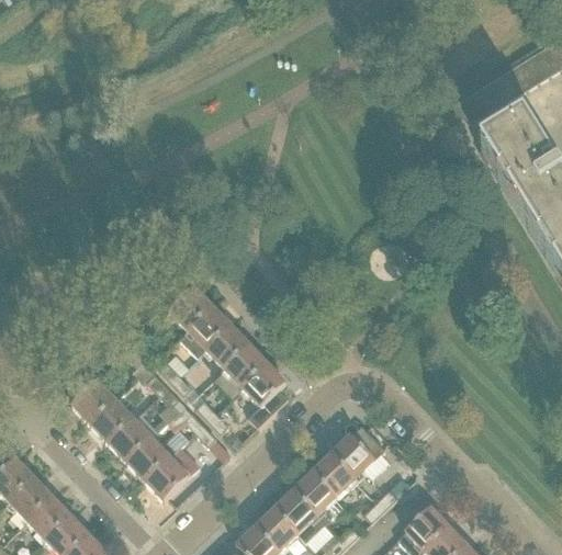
[(550,75),(561,68),(561,66),(561,36),(537,53),(550,75)]
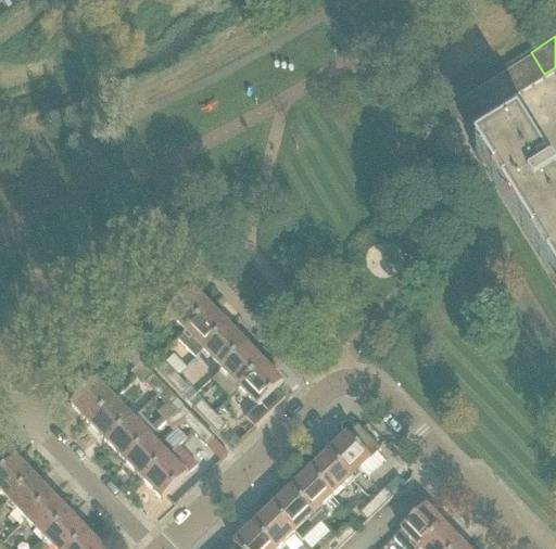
[(533,81),(544,74),(531,52),(520,59),(533,81)]
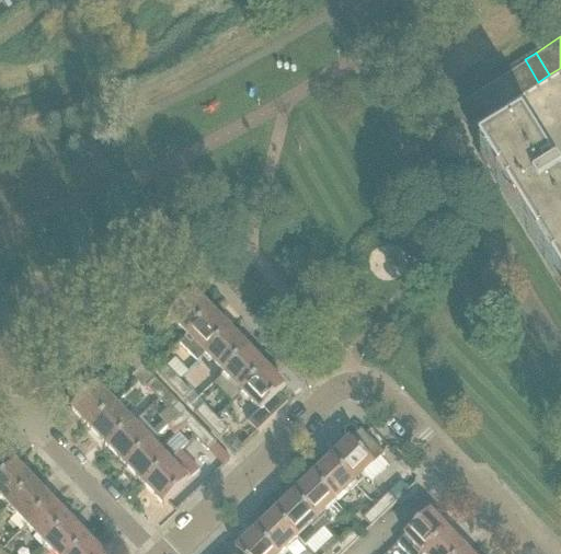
[(527,89),(538,82),(525,59),(513,67),(527,89)]
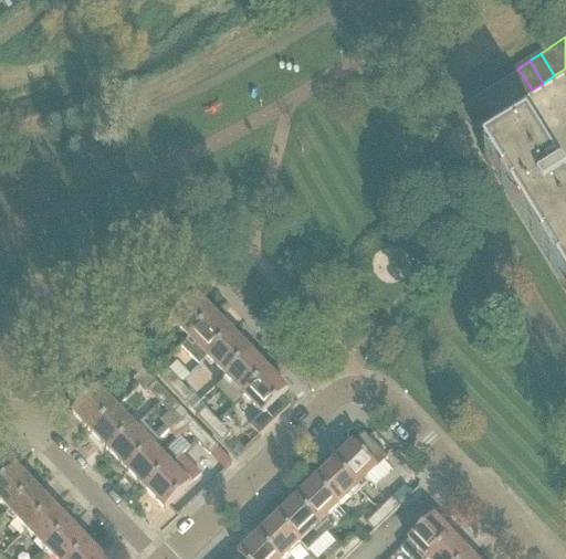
[(520,96),(532,90),(517,67),(506,74),(520,96)]
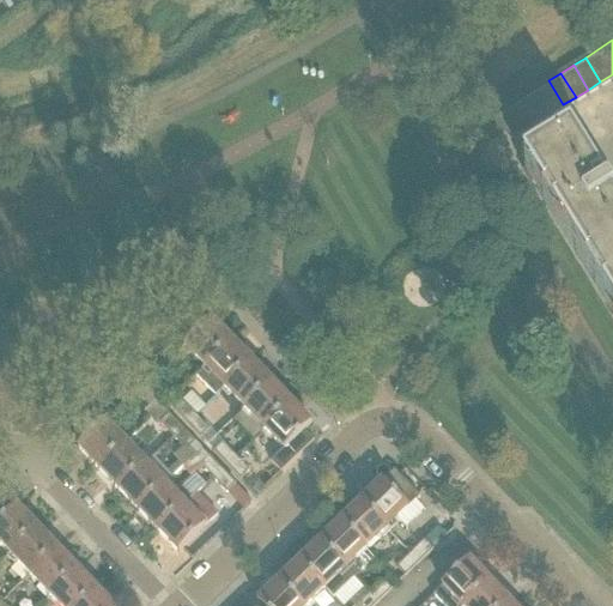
[(551,113),(563,104),(548,80),(536,88),(551,113)]
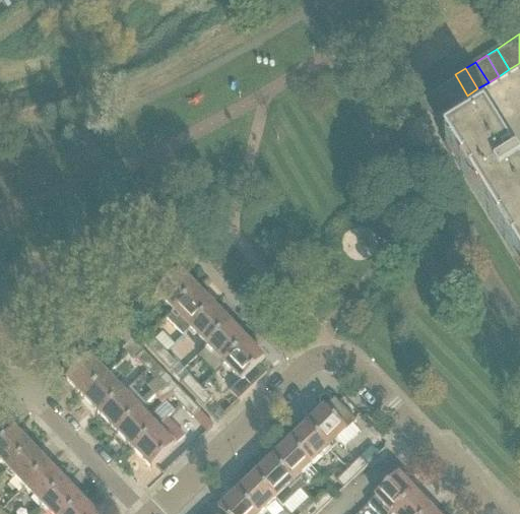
[(457,102),(467,95),(455,74),(444,81),(457,102)]
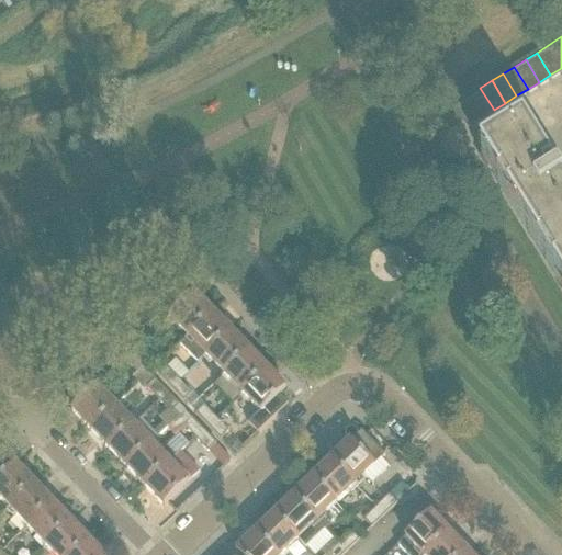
[(483,116),(494,110),(480,88),(469,94),(483,116)]
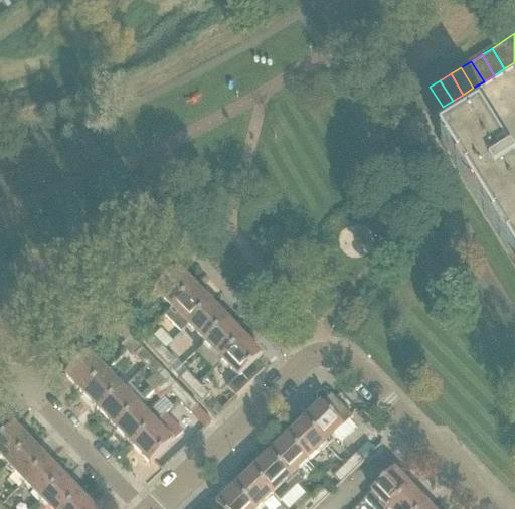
[(443,107),(430,87),(419,94),(432,114),(443,107)]
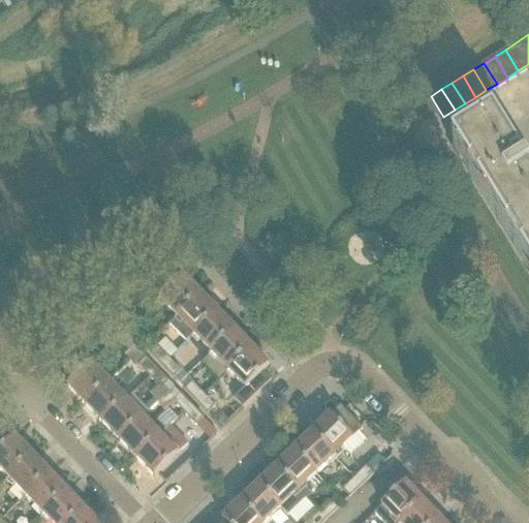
[(454,145),(515,244),(528,267),(528,176),(526,171),(525,171),(494,120),(454,145)]
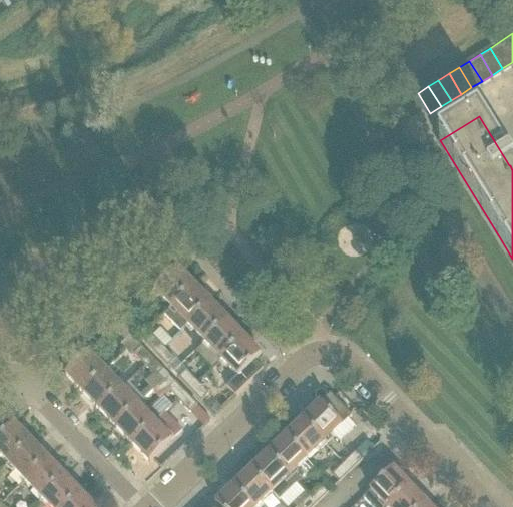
[(154,284),(171,302),(194,281),(177,263),(154,284)]
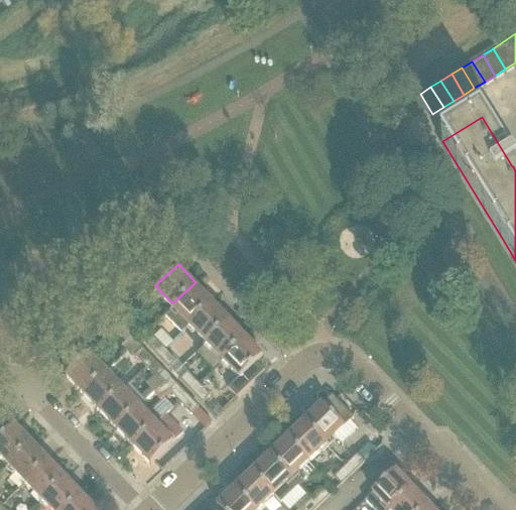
[(172,303),(164,311),(181,329),(189,321),(212,299),(196,282),(172,303)]
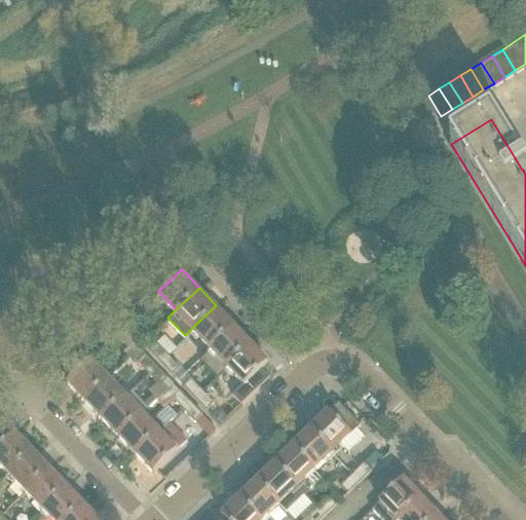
[(193,327),(211,345),(233,324),(216,305),(193,327)]
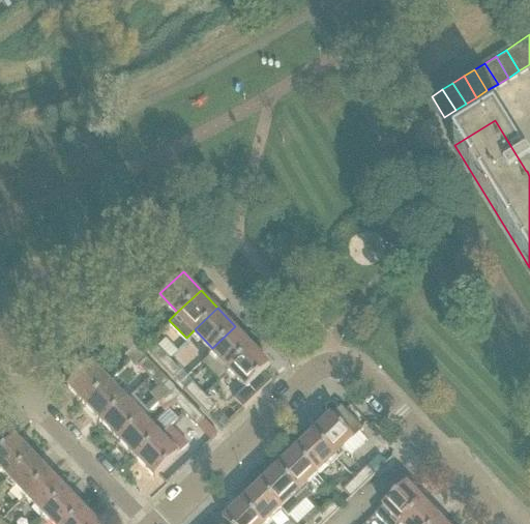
[(133,320),(125,327),(137,339),(144,331),(133,320)]
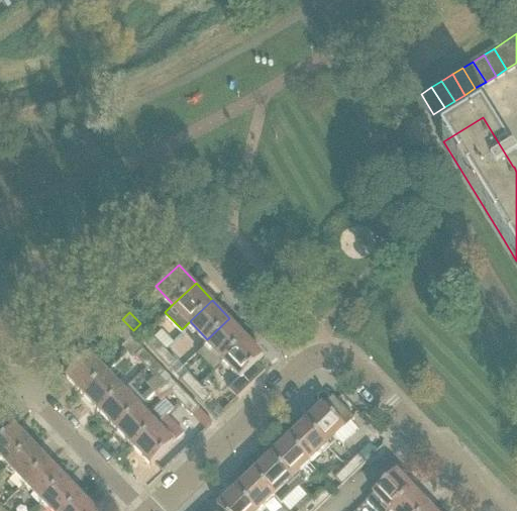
[(207,339),(223,356),(246,335),(229,318),(207,339)]
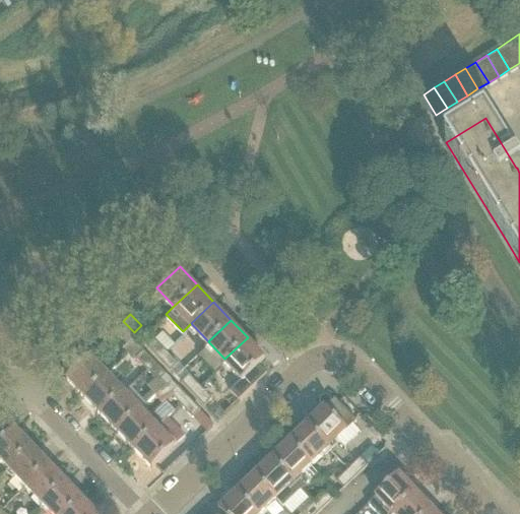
[(134,332),(123,321),(116,328),(127,339),(134,332)]
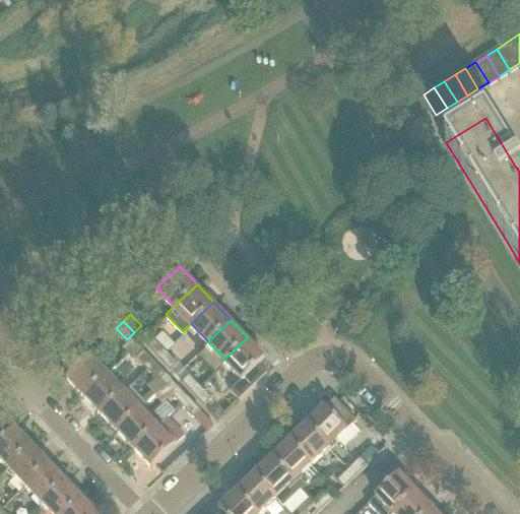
[(154,334),(146,342),(158,355),(167,346),(154,334)]
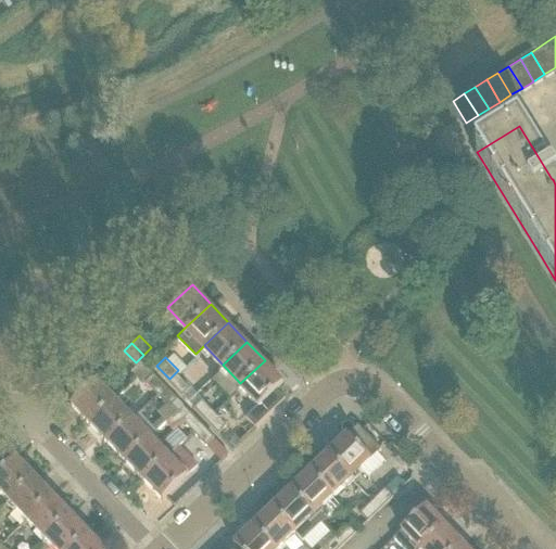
[(265,360),(240,383),(256,400),(244,411),(255,422),(285,394),(276,385),(282,379),(265,360)]
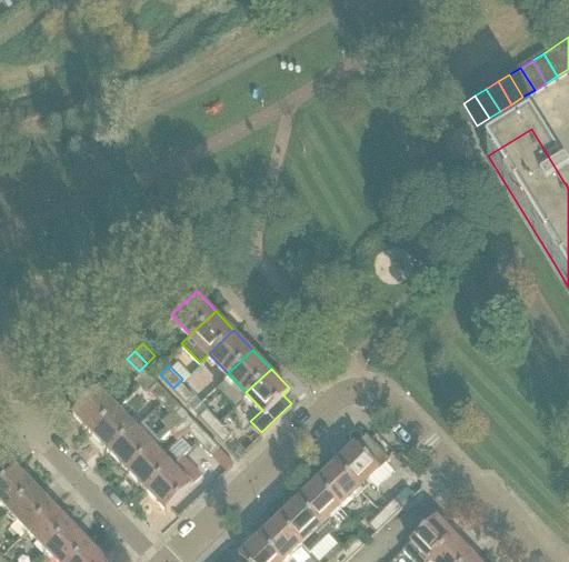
[(157,379),(148,387),(160,400),(169,392),(157,379)]
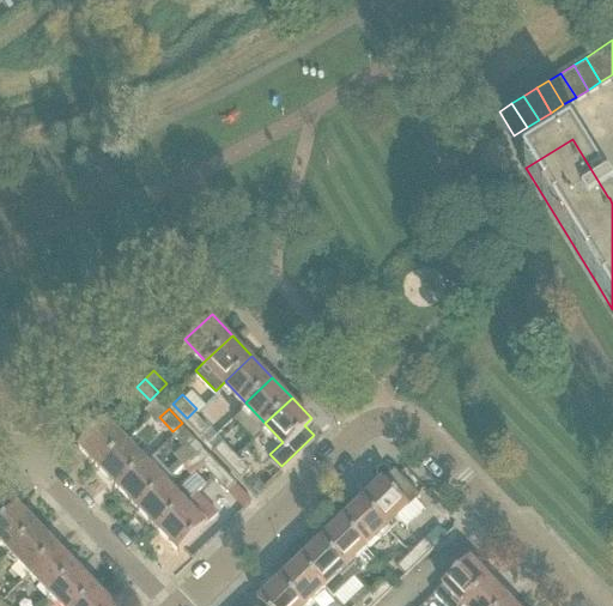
[(196,408),(187,418),(200,431),(210,423),(196,408)]
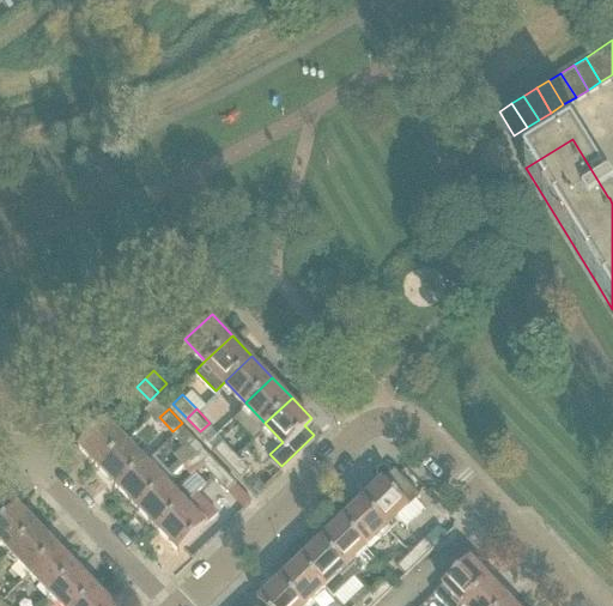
[(78,443),(98,464),(125,438),(104,417),(78,443)]
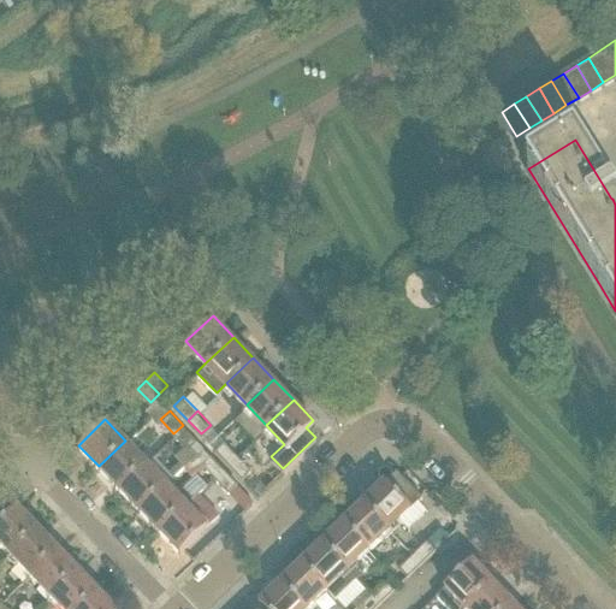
[(183,425),(173,433),(187,448),(196,438),(183,425)]
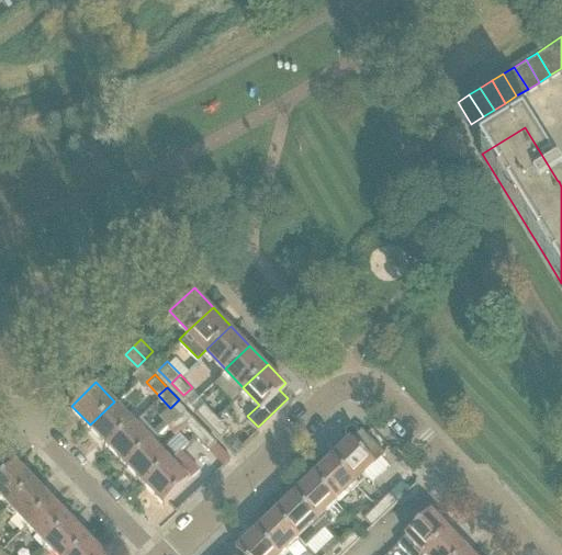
[(197,408),(209,420),(216,412),(204,400),(197,408)]
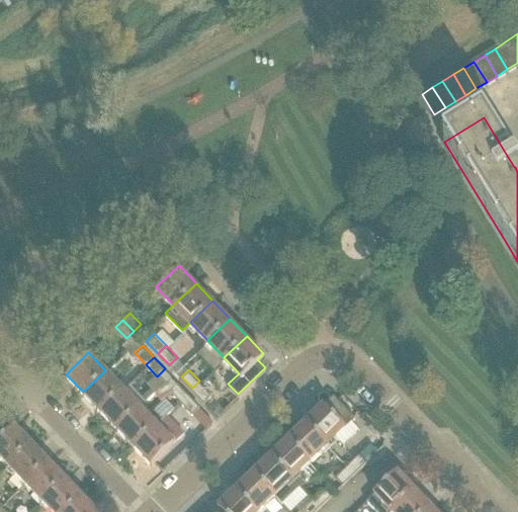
[(83,392),(99,409),(122,388),(105,370),(83,392)]
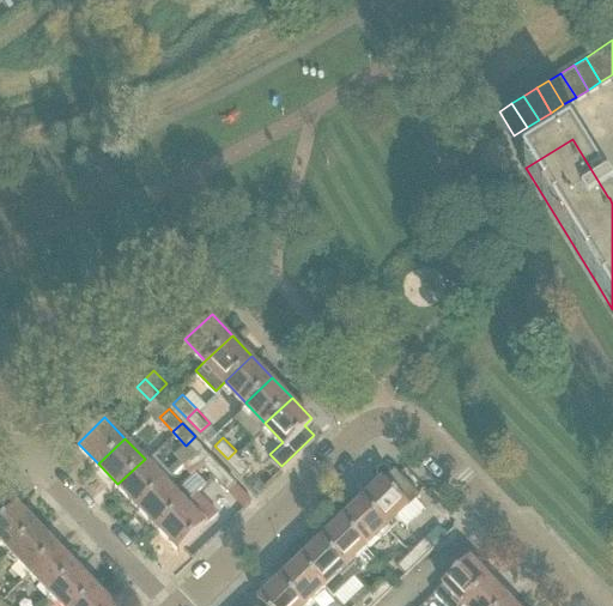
[(199,459),(213,473),(222,465),(208,450),(199,459)]
